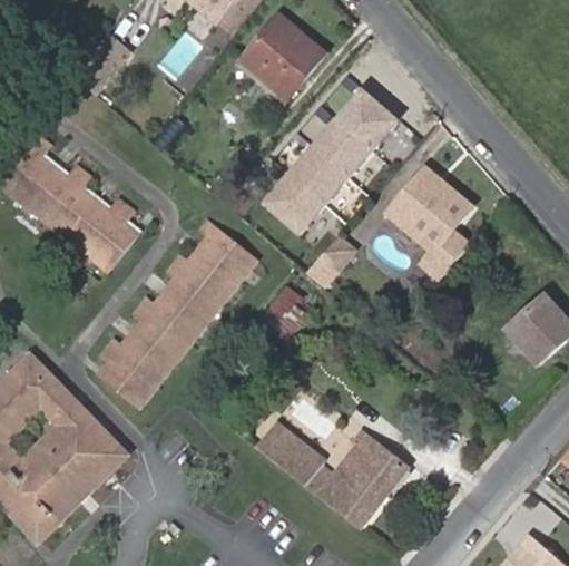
[(190,0),(234,36),(263,0),(190,0)]
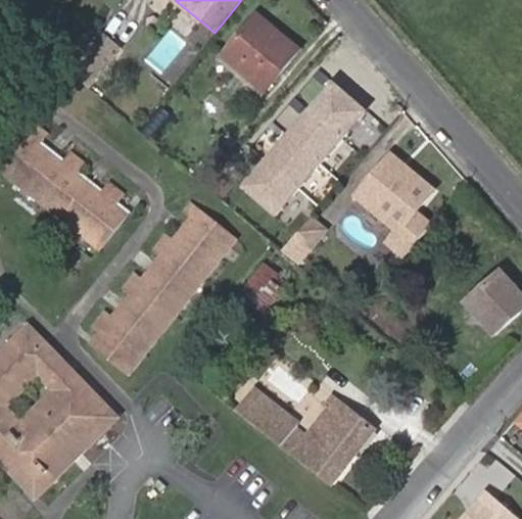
[(267,28),(271,22),(258,12),(254,17),(267,28)]
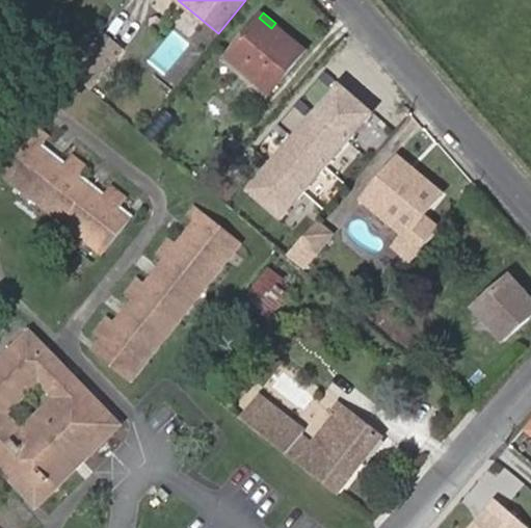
[(271,28),(259,18),(226,56),(269,93),(306,48),(275,23),(271,28)]
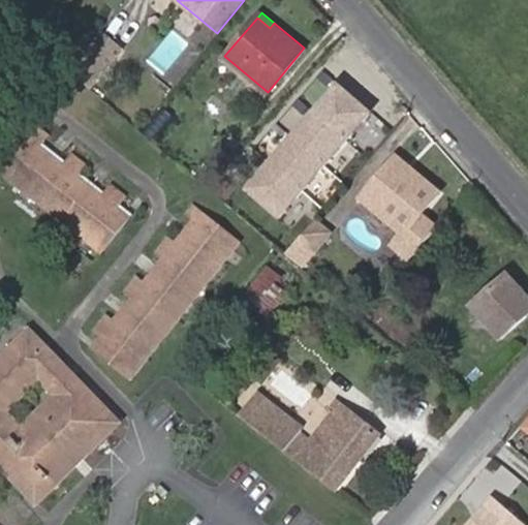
[(101,28),(72,69),(91,86),(120,44),(101,28)]
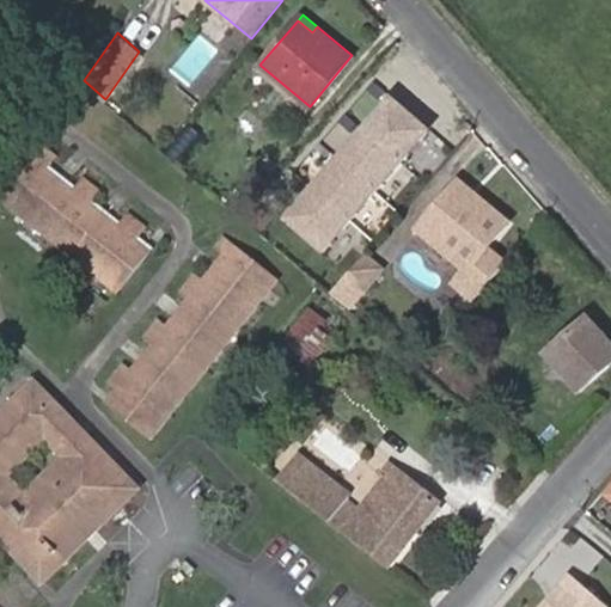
[(392,97),(288,215),(324,247),(428,129),(392,97)]
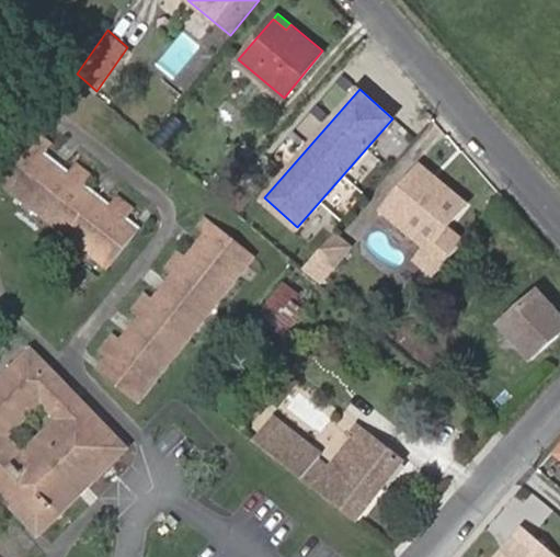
[(70,228),(113,262),(138,229),(129,222),(126,218),(134,208),(117,195),(110,205),(106,203),(96,195),(84,185),(93,175),(83,167),(76,162),(68,171),(44,152),(45,151),(52,143),(42,134),(6,178),(70,228)]
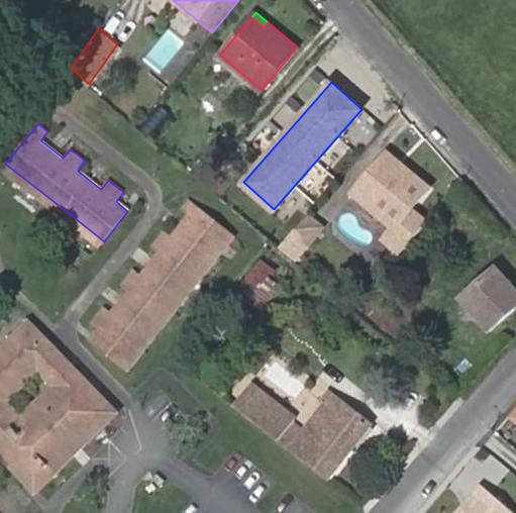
[(398,166),(402,162),(389,150),(385,155),(398,166)]
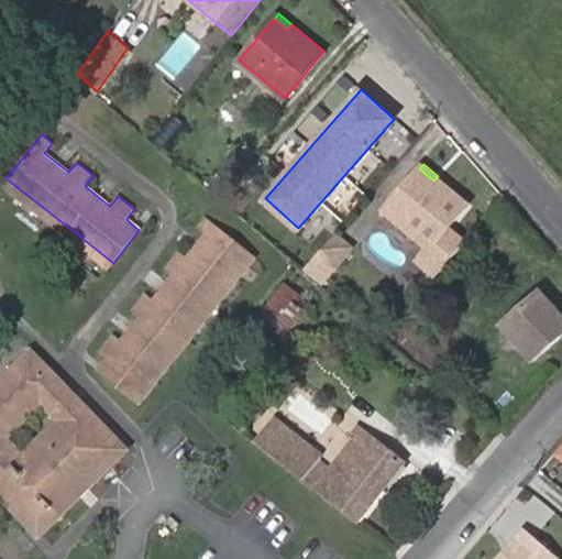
[(419,168),(384,211),(427,248),(417,261),(436,276),(465,240),(449,226),(467,203),(438,176),(433,181),(419,168)]
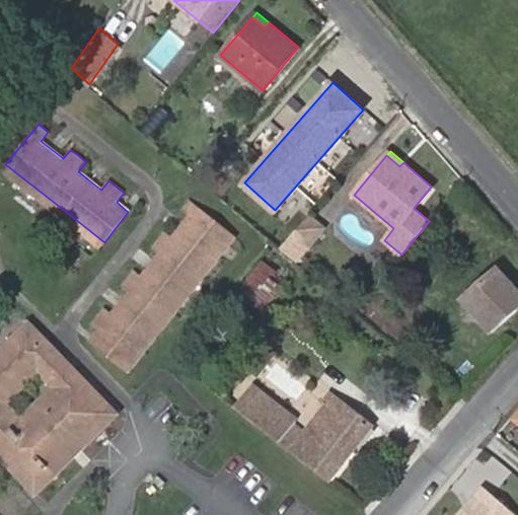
[(65,211),(5,164),(1,169),(61,216),(65,211)]
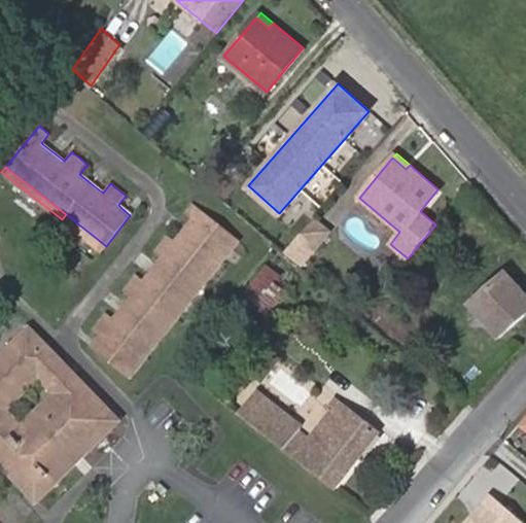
[(106,336),(97,348),(129,374),(236,235),(194,201),(187,209),(193,213),(198,216),(179,240),(175,237),(170,233),(156,249),(162,253),(166,257),(148,280),(147,279),(143,277),(139,273),(127,289),(131,293),(136,298),(121,316),(118,319),(114,314),(109,311),(96,327),(101,332),(106,336)]
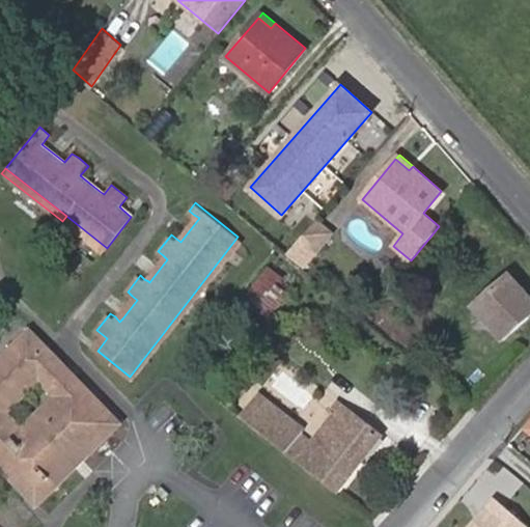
[(199,218),(194,215),(176,239),(180,242),(199,218)]
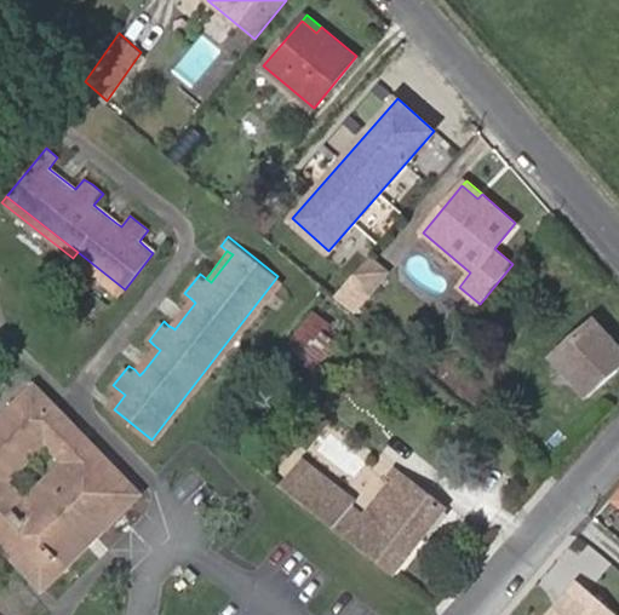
[(78,252),(73,258),(120,295),(125,289),(78,252)]
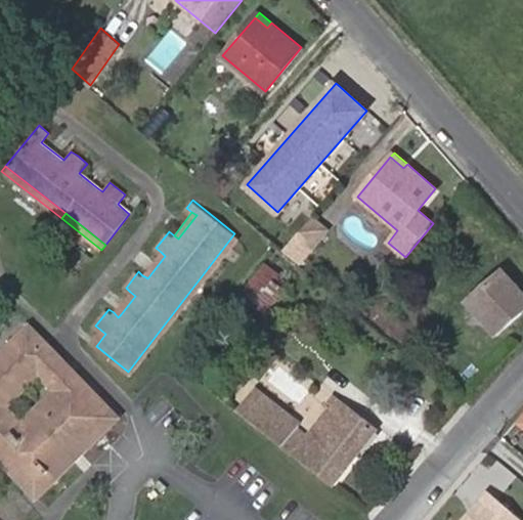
[(308,247),(327,226),(312,214),(294,234),(308,247)]
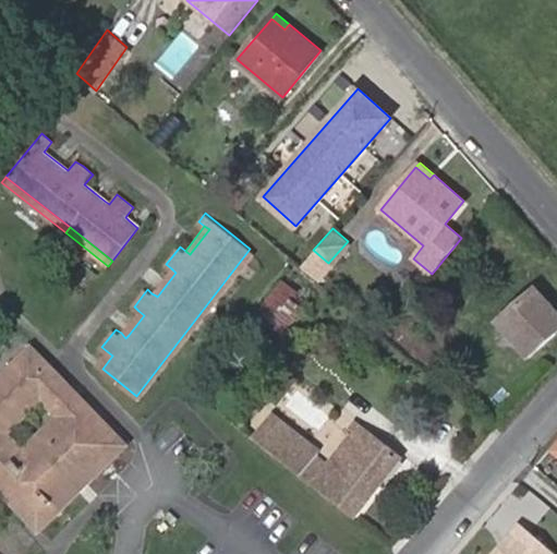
[(250,249),(136,396),(142,399),(255,253),(250,249)]
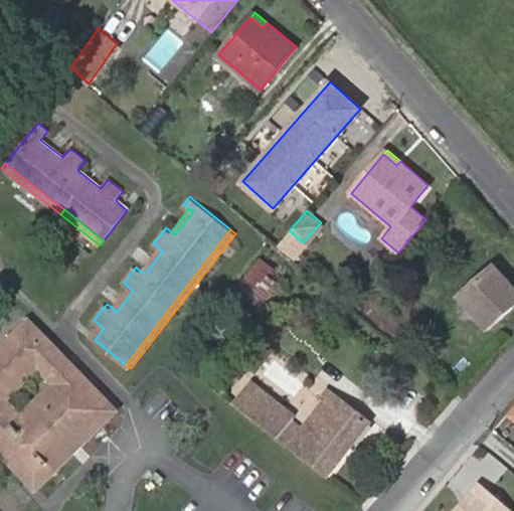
[(293,254),(303,242),(289,230),(279,242),(293,254)]
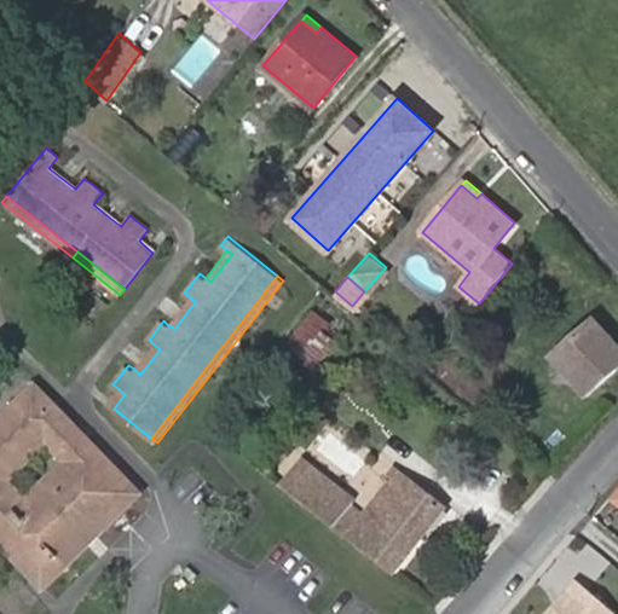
[(195,302),(190,297),(168,325),(173,328),(174,329),(195,302)]
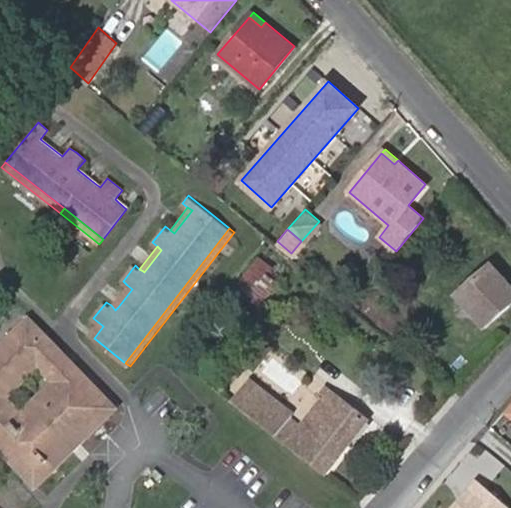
[(280,255),(268,246),(236,287),(258,304),(276,281),(266,273),(280,255)]
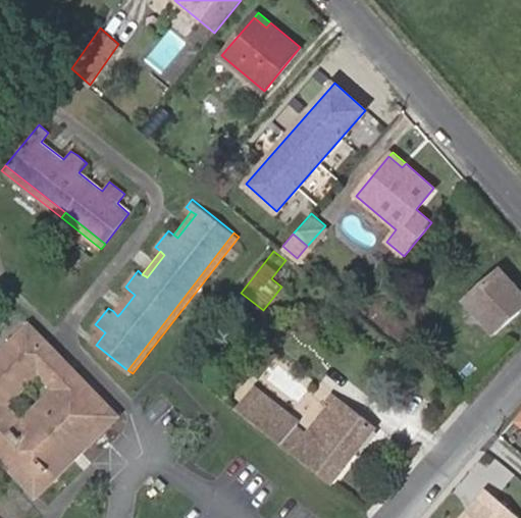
[(520,291),(503,270),(468,302),(496,331),(520,308),(520,291)]
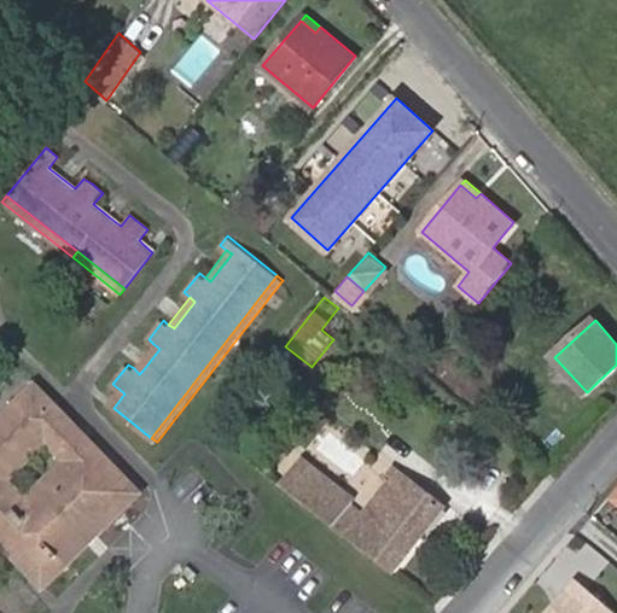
[(159,349),(153,344),(134,368),(139,374),(143,371),(159,349)]
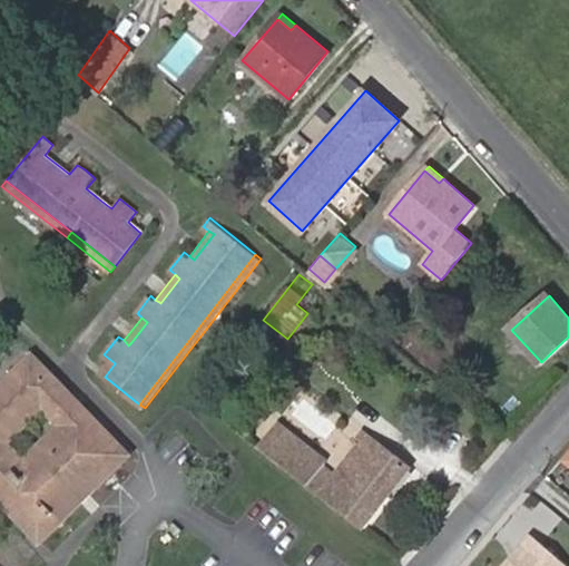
[(32,353),(0,384),(0,496),(39,537),(60,517),(50,506),(116,441),(75,398),(67,407),(59,399),(67,390),(32,353)]
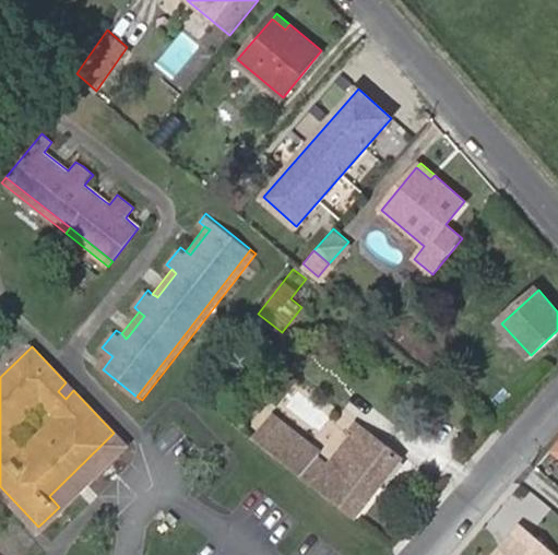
[(113,356),(107,352),(97,365),(103,369),(113,356)]
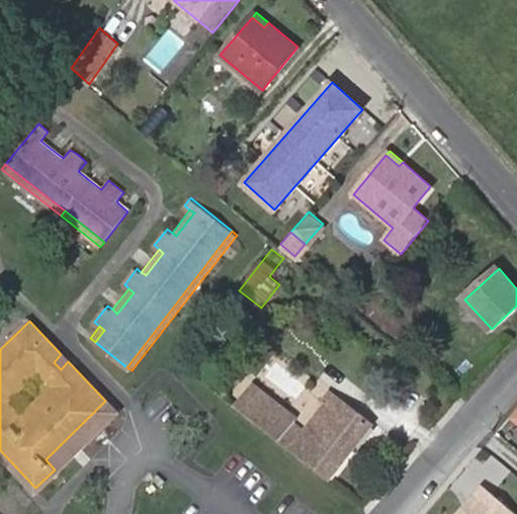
[(61,369),(68,361),(61,354),(54,362),(61,369)]
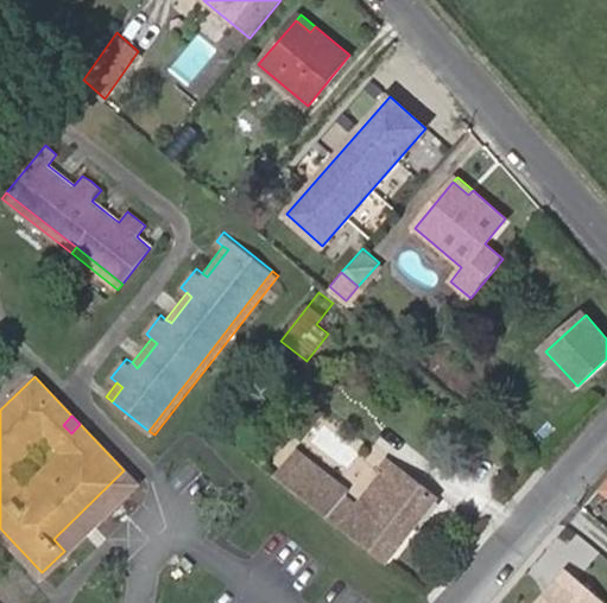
[(290,486),(386,562),(437,496),(389,458),(381,468),(385,471),(358,505),(341,492),(345,487),(299,452),(280,477),(290,486)]
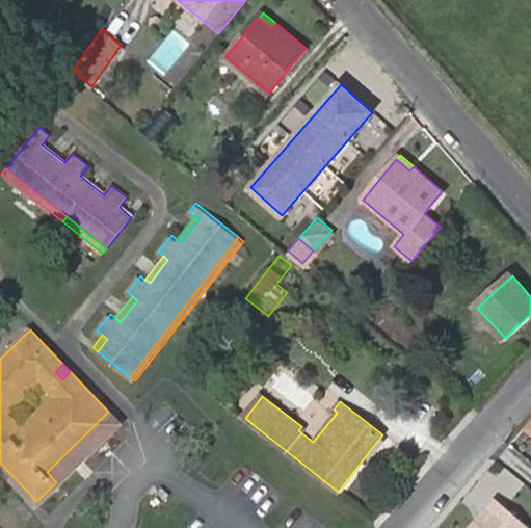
[(47,472),(56,482),(118,421),(108,412),(47,472)]
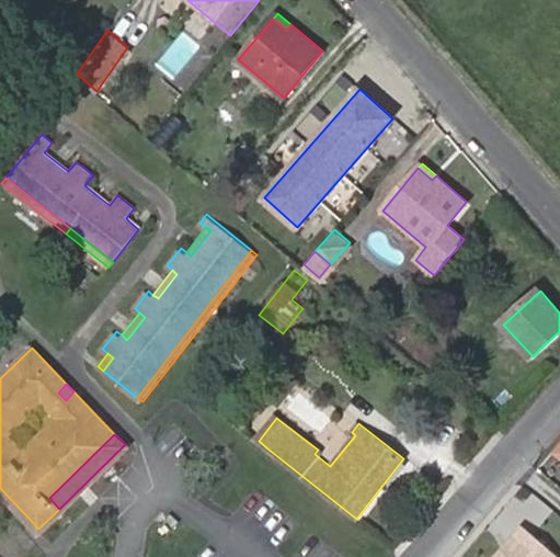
[(525,525),(496,556),(558,556),(559,555),(525,525)]
